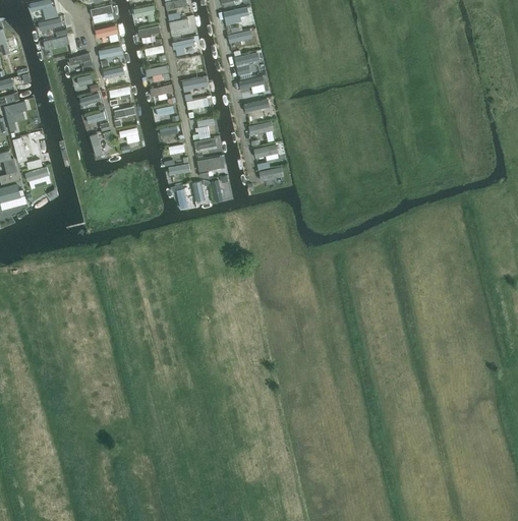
[(178,10),(167,12),(168,17),(187,14),(184,1),(176,2),(178,10)]
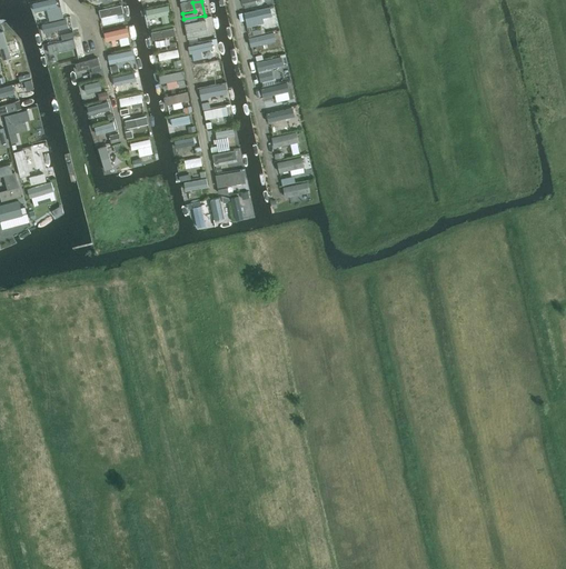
[(62,8),(53,8),(56,29),(65,28),(62,8)]
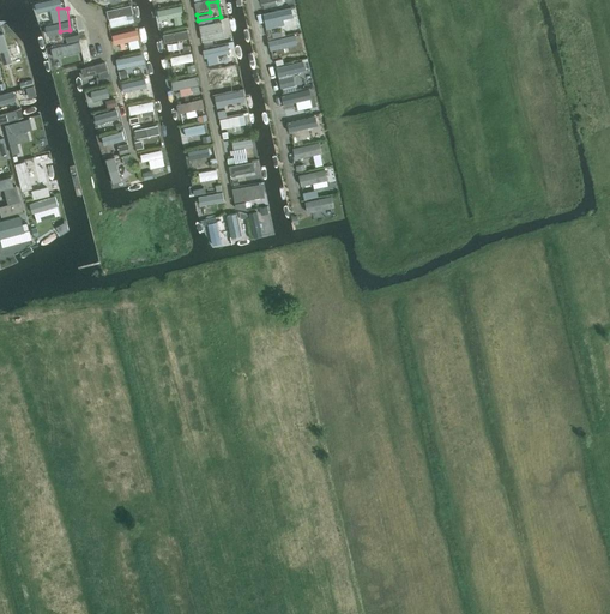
[(126,14),(107,19),(109,29),(128,24),(126,14)]
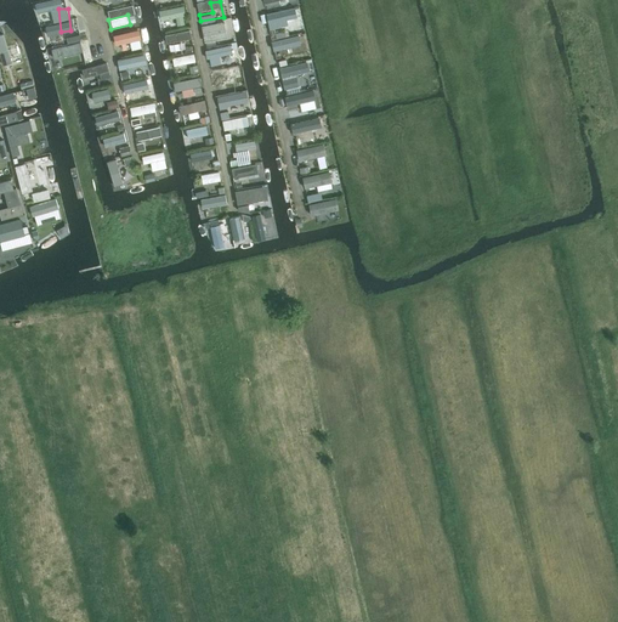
[(226,33),(226,24),(203,27),(204,35),(226,33)]
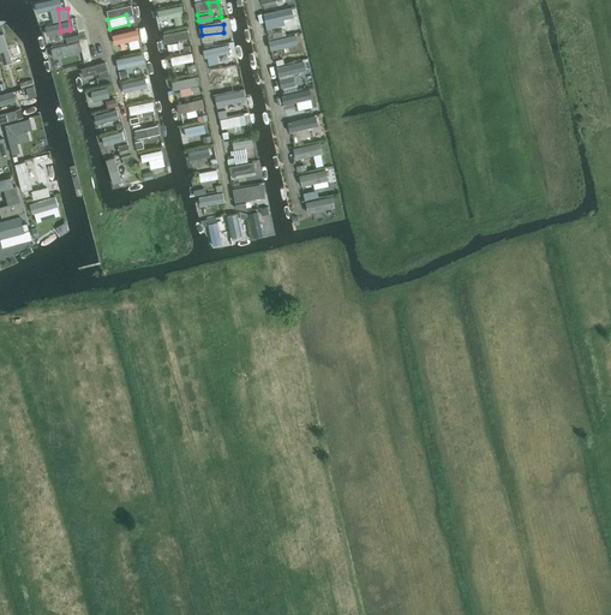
[(138,33),(113,35),(113,43),(139,41),(138,33)]
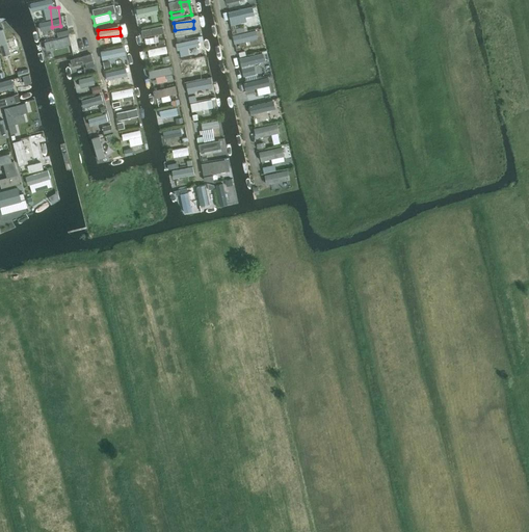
[(87,35),(62,40),(65,54),(83,51),(82,43),(88,42),(87,35)]
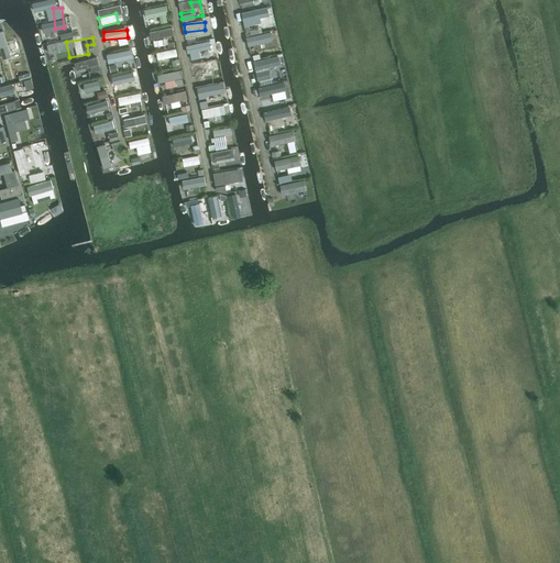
[(187,52),(215,50),(213,43),(187,45),(187,52)]
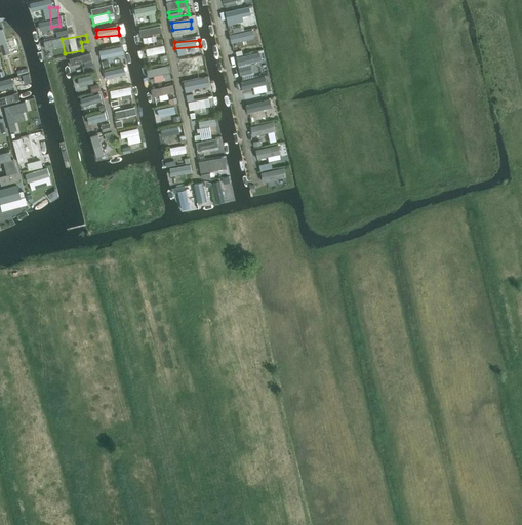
[(164,45),(146,47),(147,56),(165,54),(164,45)]
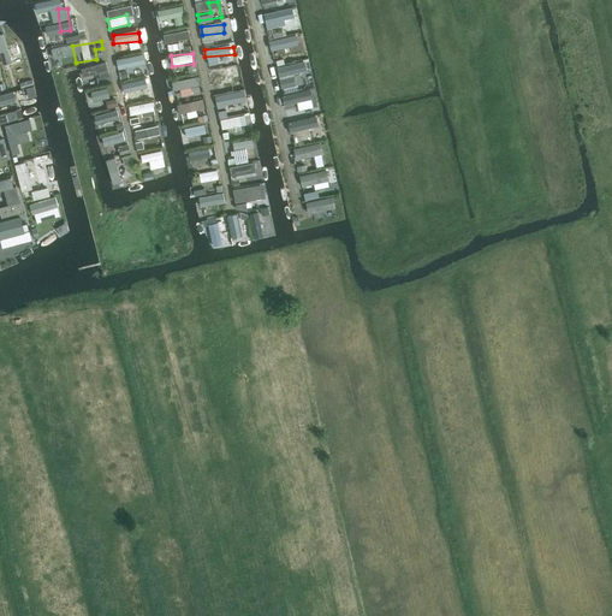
[(120,67),(141,65),(140,57),(119,59),(120,67)]
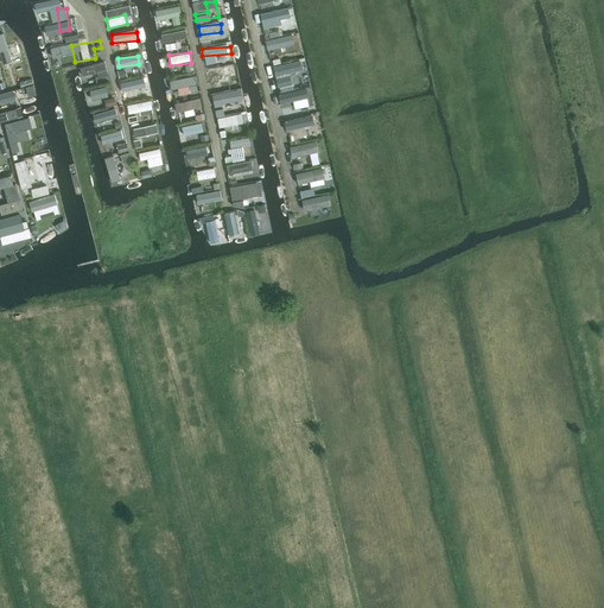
[(207,70),(208,80),(235,76),(234,67),(207,70)]
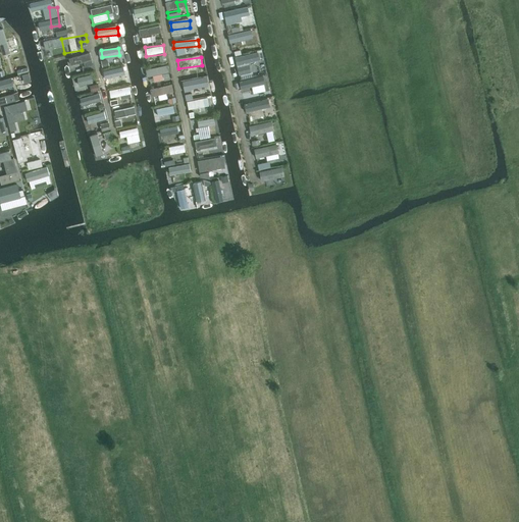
[(124,73),(123,65),(105,69),(106,77),(124,73)]
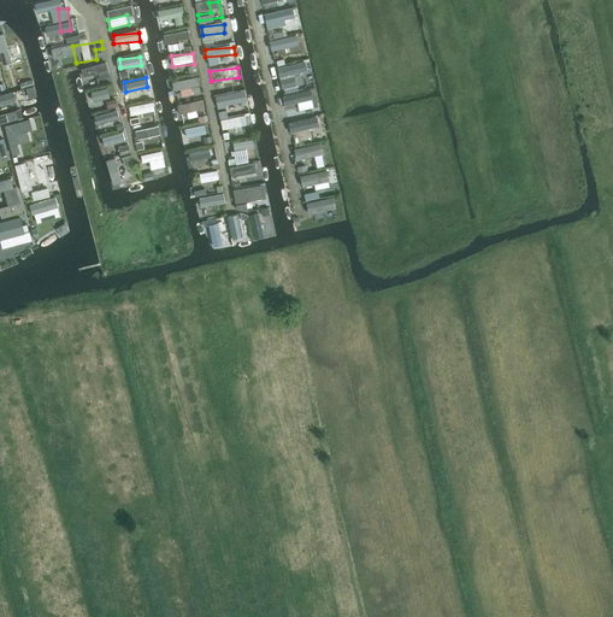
[(110,89),(92,90),(92,100),(111,99),(110,89)]
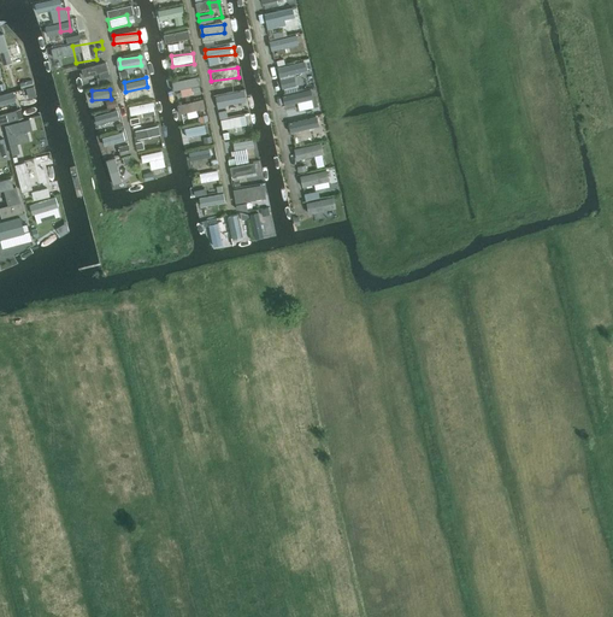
[(0,97),(0,109),(21,103),(17,92),(0,97)]
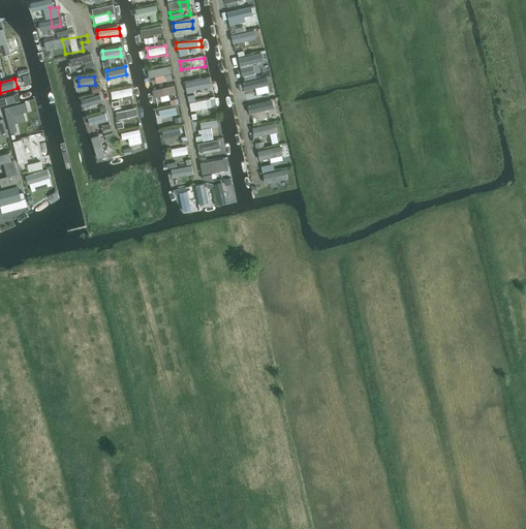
[(186,82),(187,96),(195,96),(195,88),(209,88),(209,81),(186,82)]
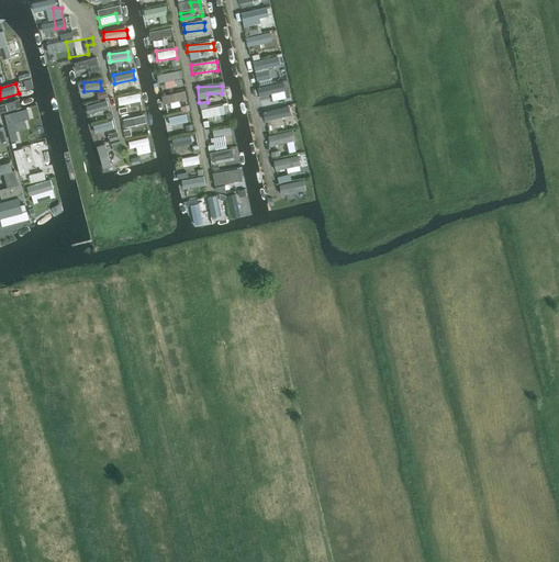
[(144,93),(118,97),(119,105),(144,102),(144,93)]
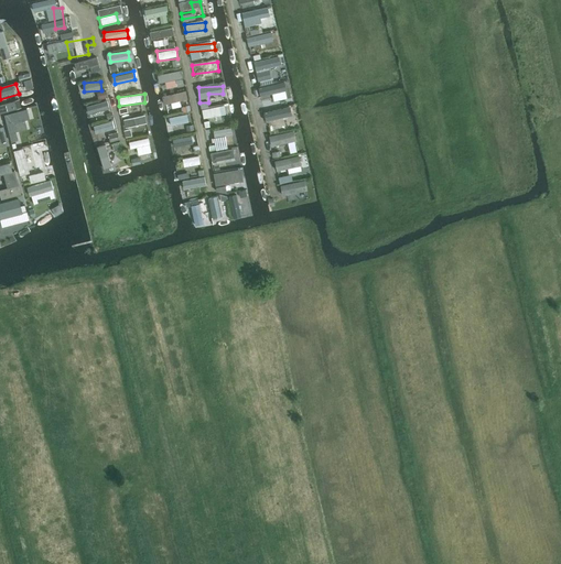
[(225,107),(203,109),(203,118),(226,116),(225,107)]
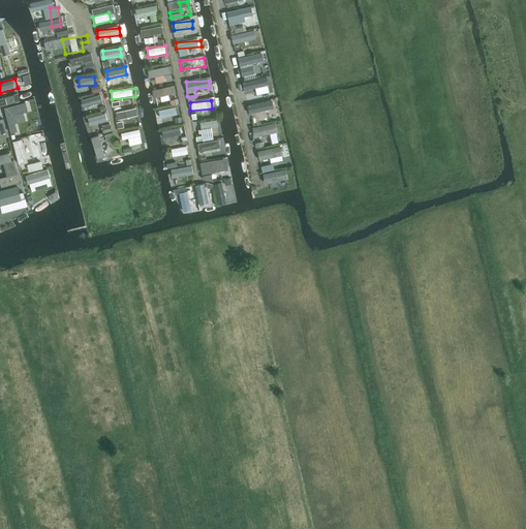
[(247,106),(250,118),(276,112),(273,100),(247,106)]
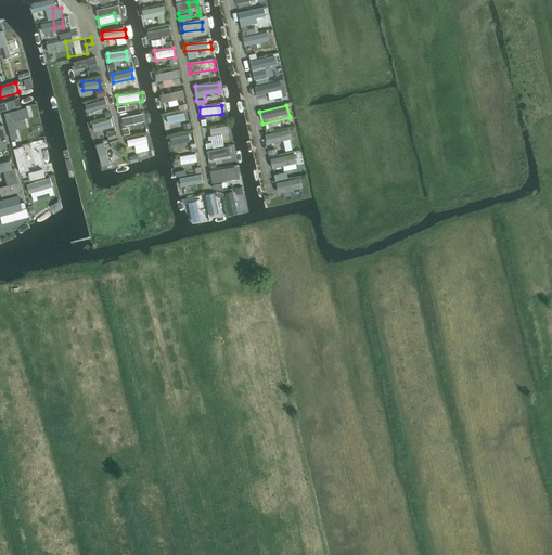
[(144,123),(142,114),(120,118),(123,127),(144,123)]
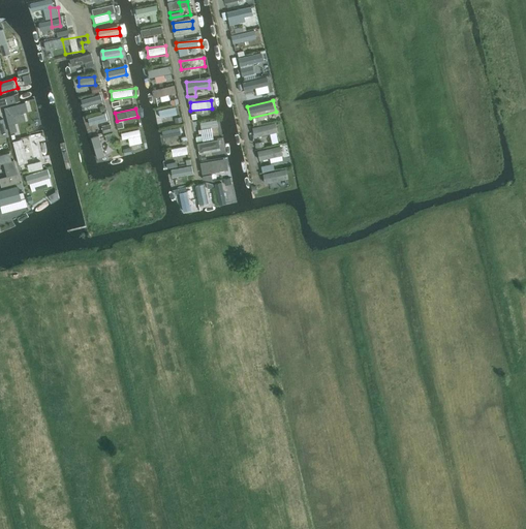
[(90,126),(109,121),(106,113),(88,118),(90,126)]
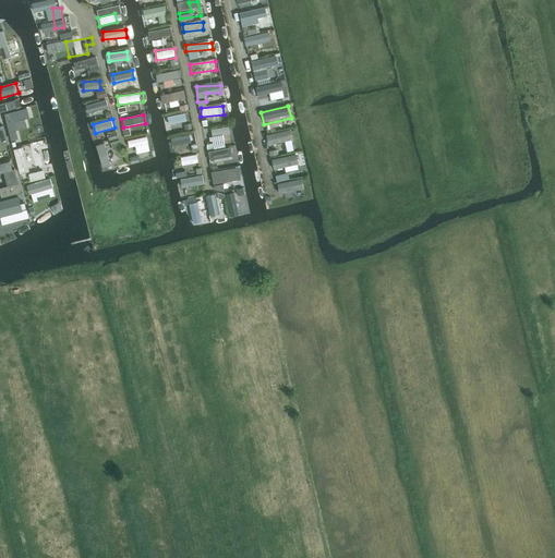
[(263,145),(296,143),(294,132),(263,134),(263,145)]
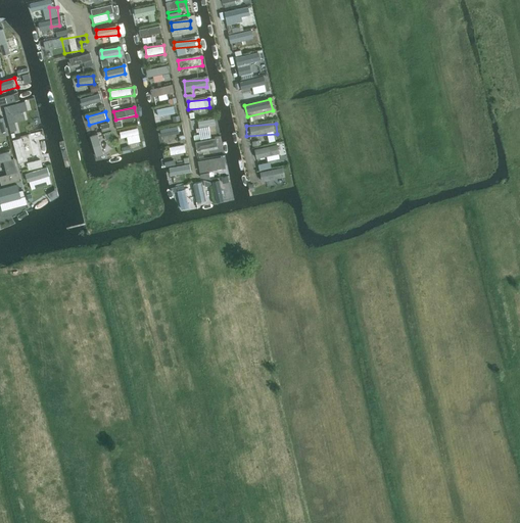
[(128,144),(140,142),(138,129),(119,132),(121,139),(127,138),(128,144)]
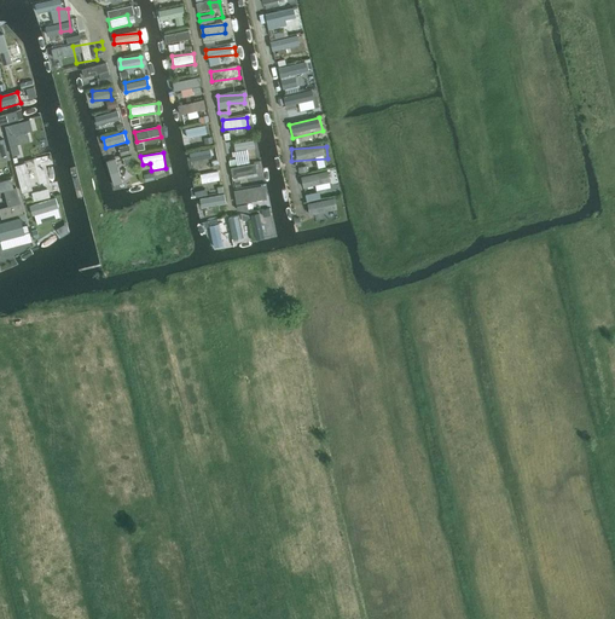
[(10,154),(1,157),(7,167),(15,162),(10,154)]
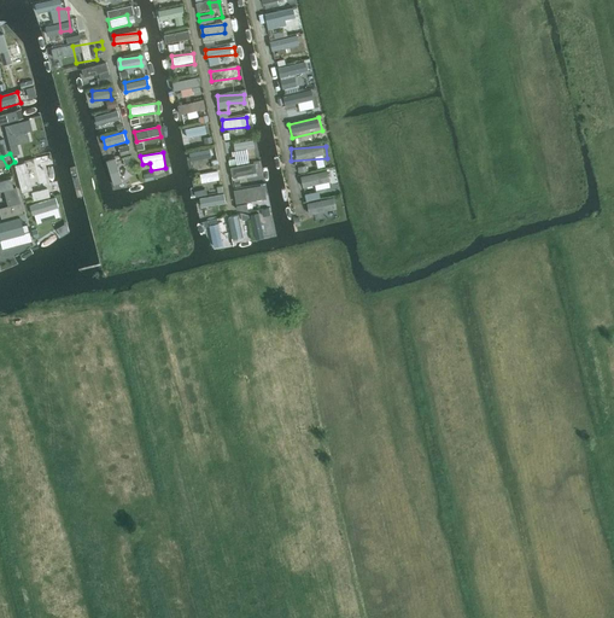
[(200,172),(200,182),(218,181),(218,170),(200,172)]
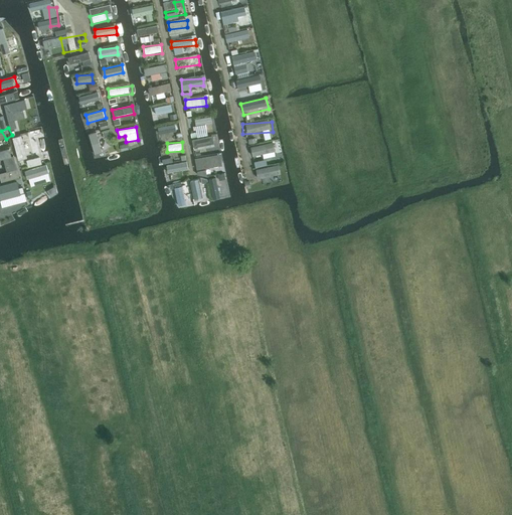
[(280,143),(250,147),(251,156),(281,153),(280,143)]
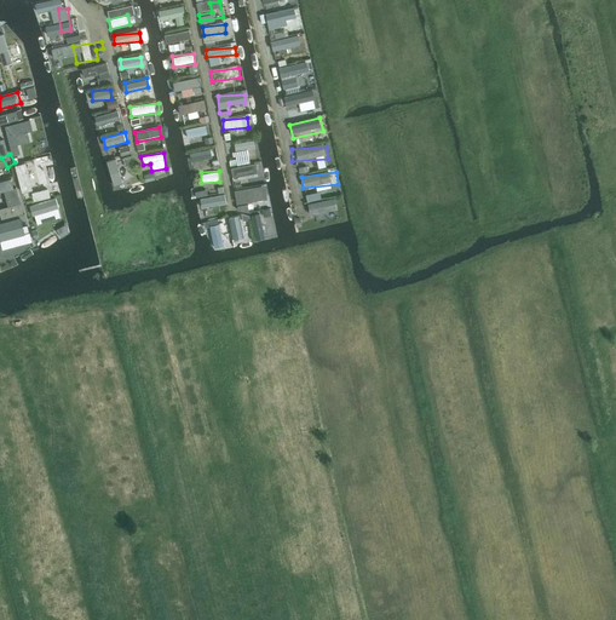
[(16,178),(0,181),(0,194),(19,189),(16,178)]
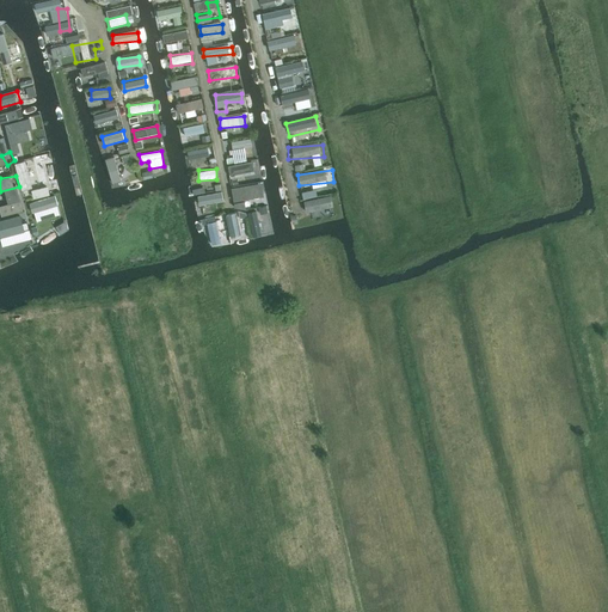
[(258,187),(233,188),(234,199),(244,199),(243,193),(258,191),(258,187)]
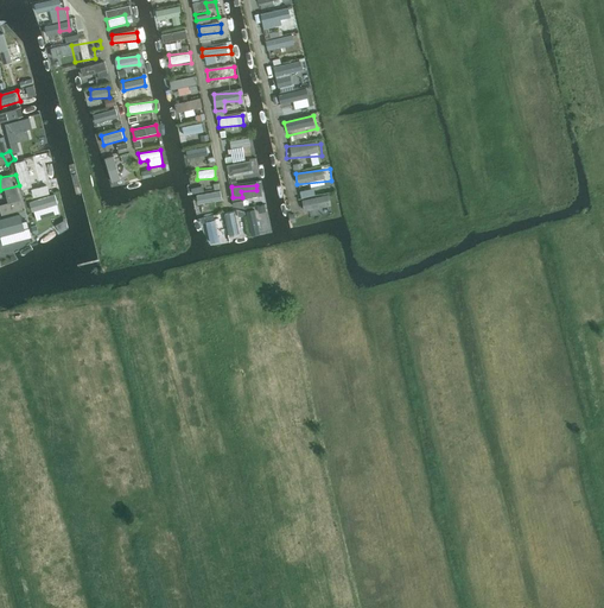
[(329,198),(298,200),(299,210),(329,209),(329,198)]
